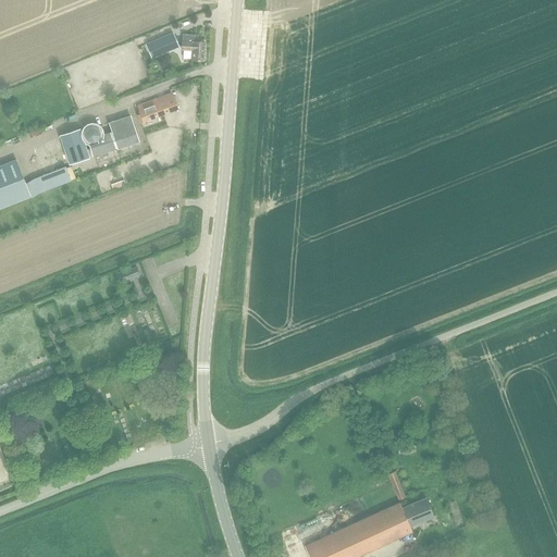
[(172,33),(146,44),(151,58),(170,50),(169,47),(176,42),(172,33)]
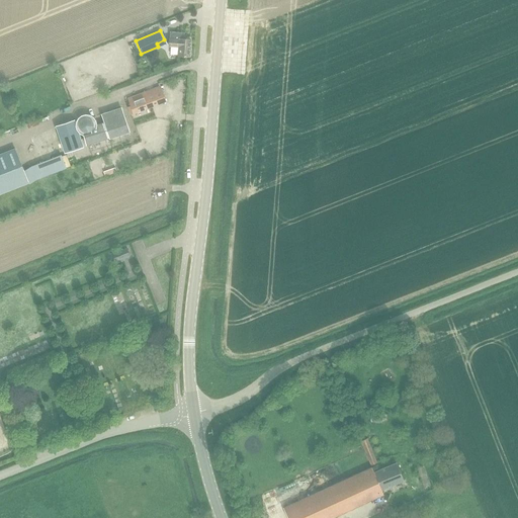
[(188,56),(189,39),(183,38),(183,32),(169,31),(168,46),(170,46),(170,54),(177,55),(188,56)]
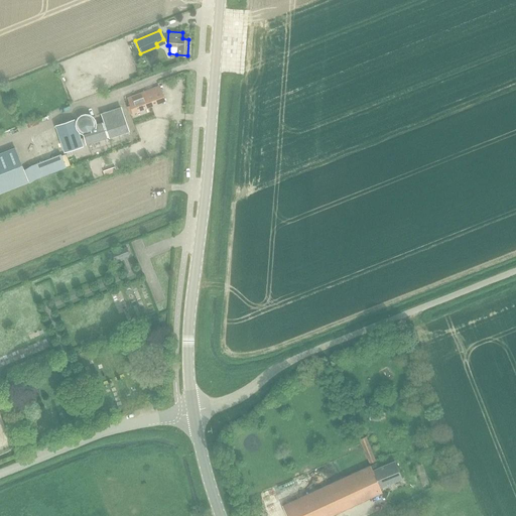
[(159,86),(152,88),(127,98),(130,105),(127,106),(130,114),(165,101),(159,86)]
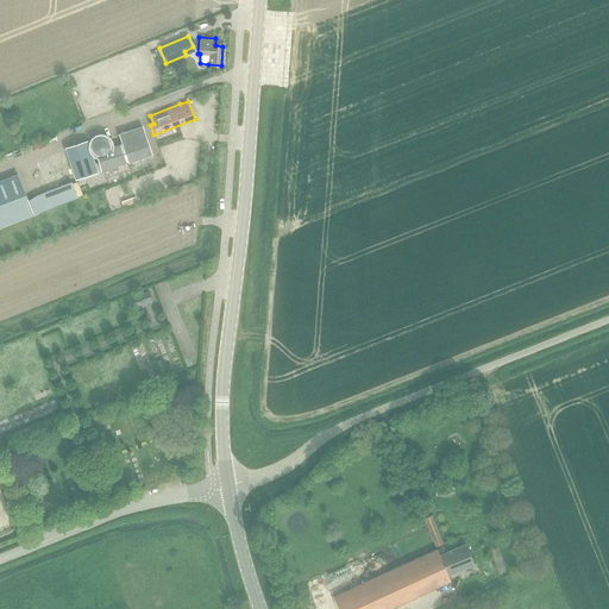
[(142,126),(132,130),(119,135),(124,148),(107,151),(110,149),(110,146),(110,144),(108,142),(107,139),(105,138),(102,137),(100,137),(96,138),(95,139),(93,140),(92,143),(92,146),(92,149),(93,151),(95,154),(98,155),(101,170),(151,154),(142,126)]
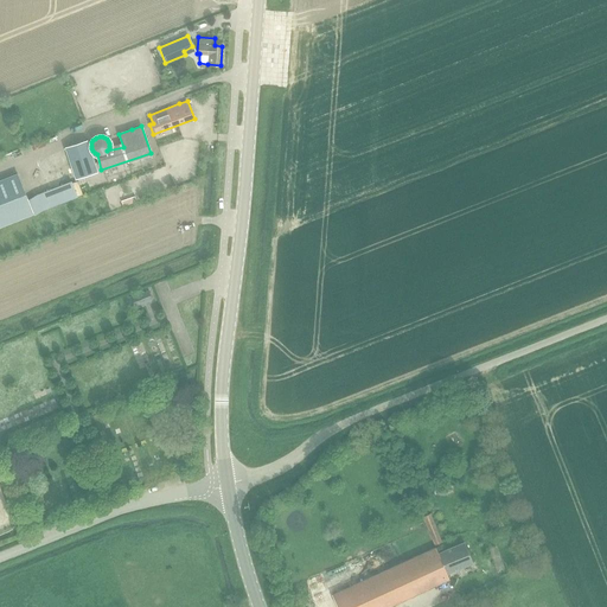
[(65,147),(75,178),(97,171),(87,140),(65,147)]
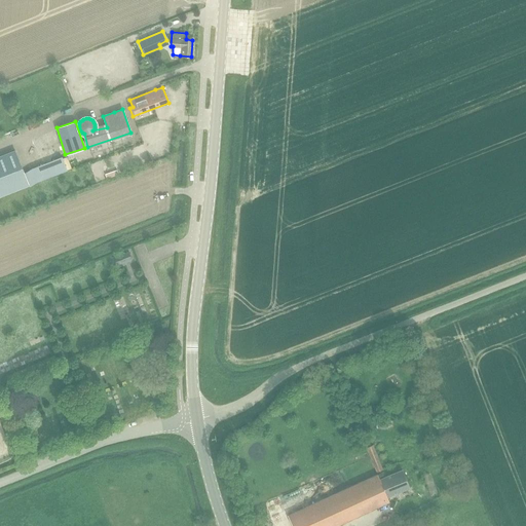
[(14,150),(0,155),(0,196),(29,185),(14,150)]
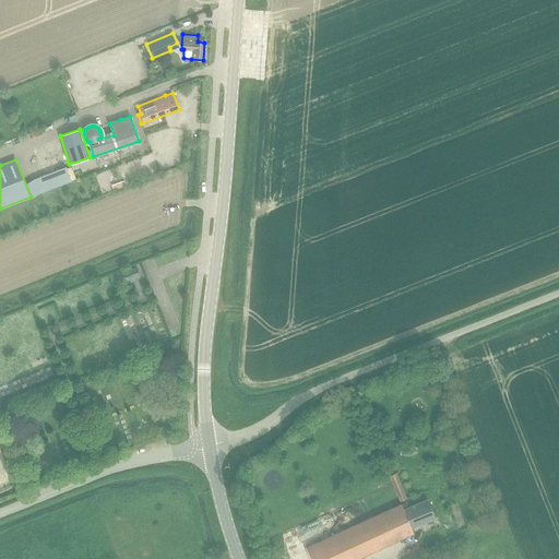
[(137,268),(126,272),(129,280),(140,275),(137,268)]
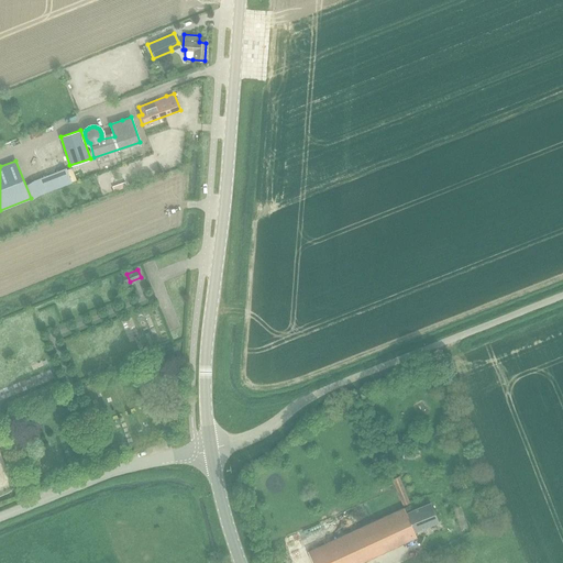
[(395,478),(393,479),(404,505),(409,503),(397,474),(394,475),(395,478)]
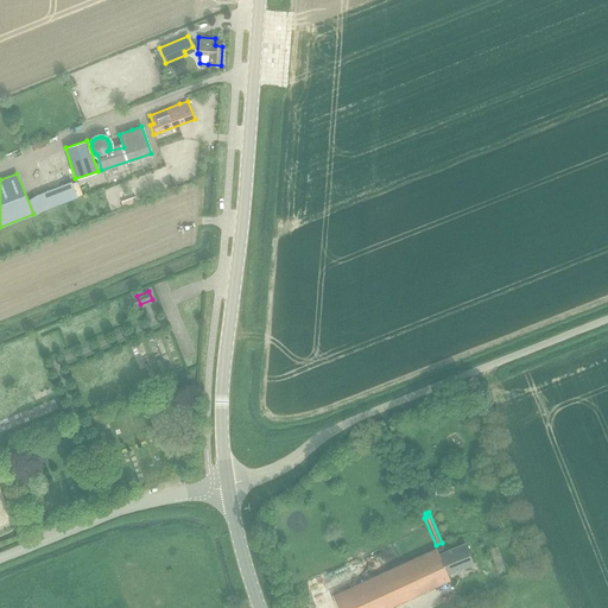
[(437,548),(334,595),(340,607),(384,607),(450,578),(448,575),(474,563),(464,542),(439,553),(437,548)]
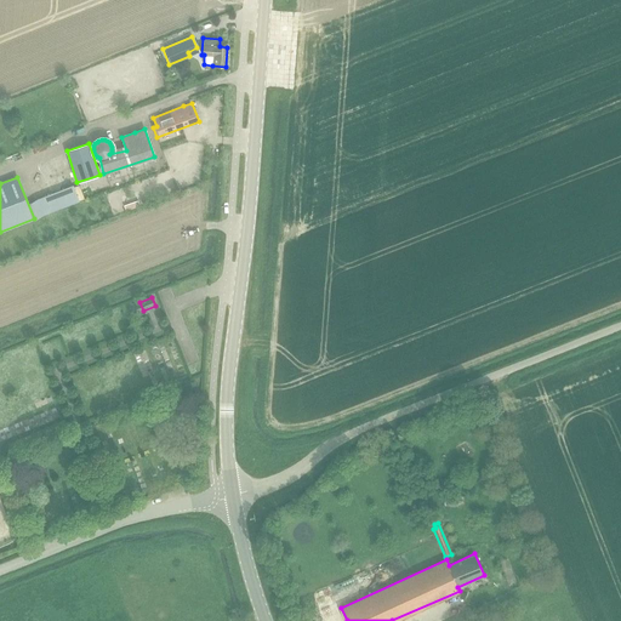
[(329,581),(332,590),(348,582),(345,575),(329,581)]
